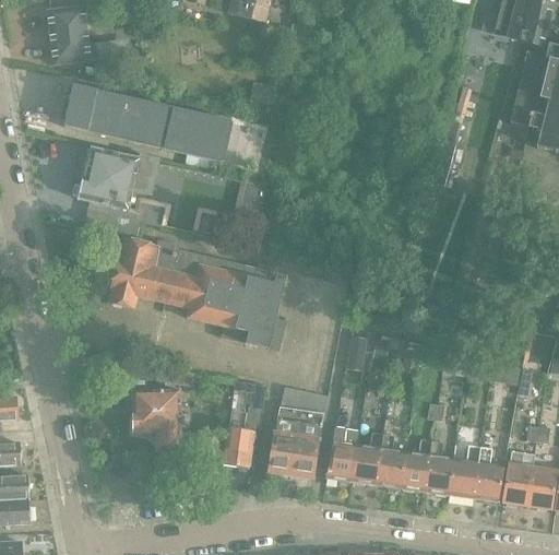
[(270,22),(272,9),(269,8),(269,4),(250,0),(230,0),(228,11),(270,22)]
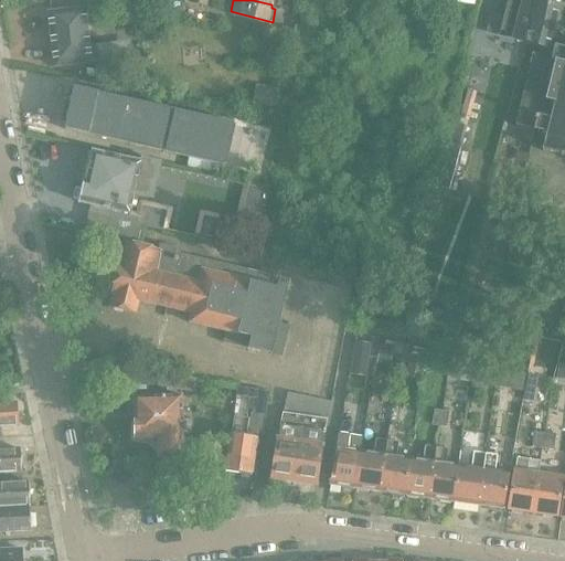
[(492,12),(488,29),(522,38),(532,0),(508,0),(504,16),(492,12)]
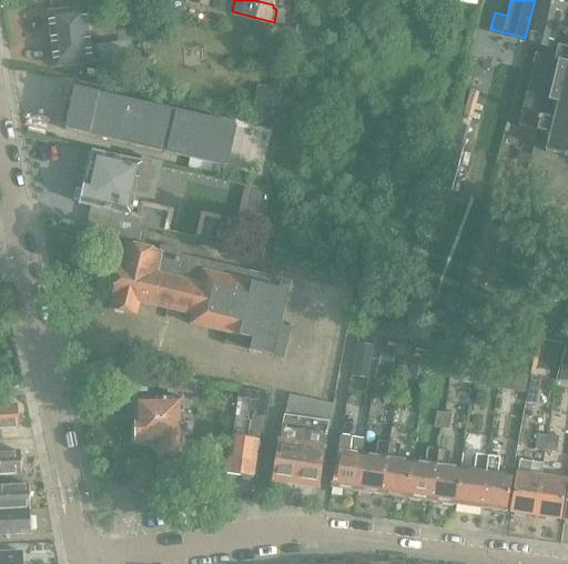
[(553,44),(563,2),(554,0),(538,0),(528,39),(541,42),(539,52),(554,56),(557,46),(553,44)]
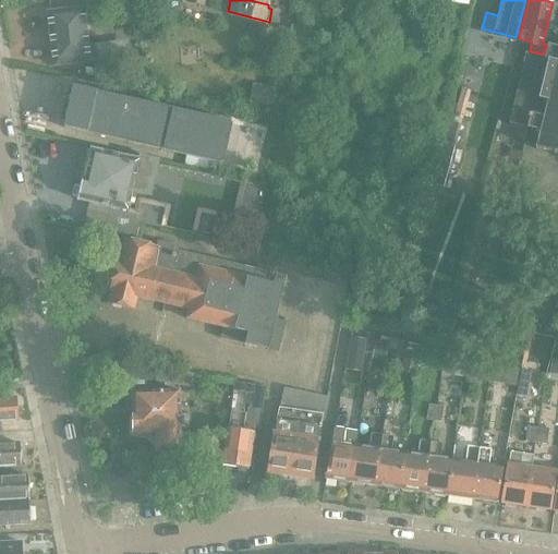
[(130,55),(128,37),(88,41),(84,4),(48,9),(53,63),(130,55)]
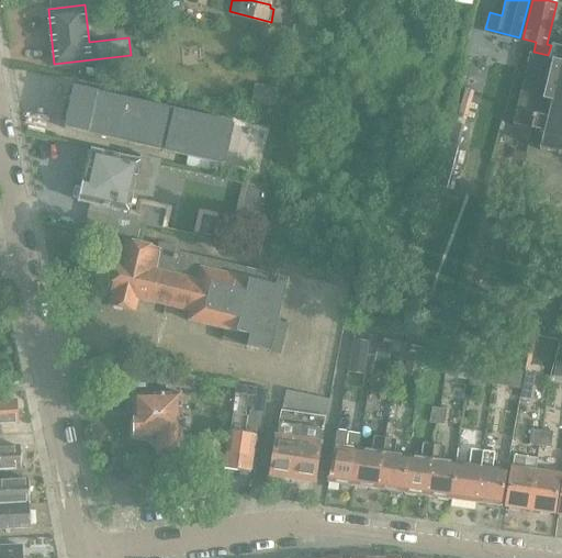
[(301,41),(304,24),(292,22),(290,38),(301,41)]
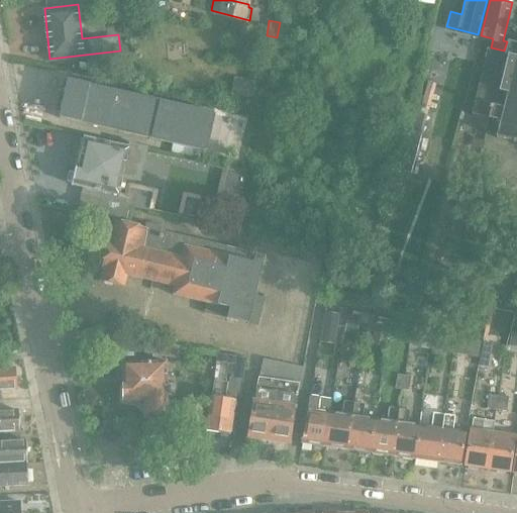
[(516,138),(516,41),(507,39),(507,41),(504,50),(491,47),(488,46),(472,111),(500,119),(496,134),(516,138)]
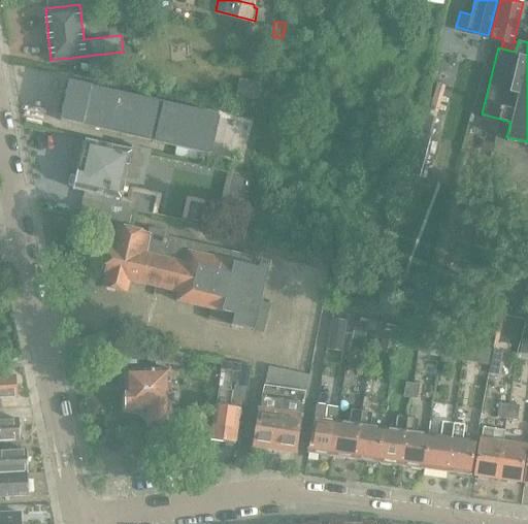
[(254,104),(257,79),(237,76),(233,101),(254,104)]
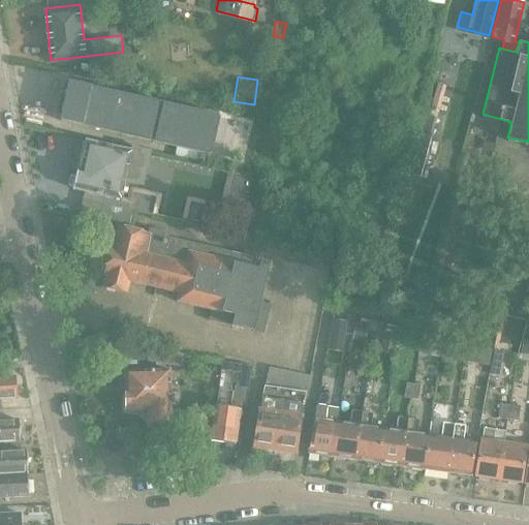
[(207,162),(218,113),(70,79),(67,90),(66,90),(62,106),(63,107),(61,118),(177,145),(174,154),(207,162)]
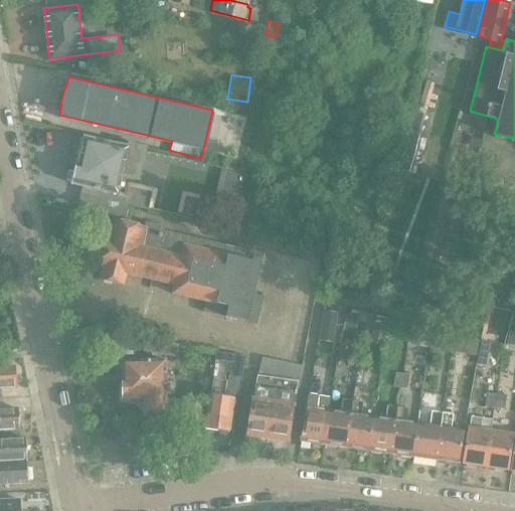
[(139,178),(146,146),(129,142),(128,145),(84,135),(78,162),(75,161),(71,181),(119,192),(122,175),(139,178)]
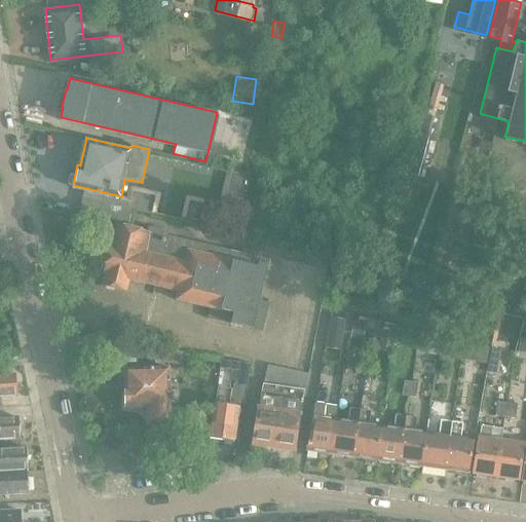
[(243,201),(251,172),(230,168),(223,196),(243,201)]
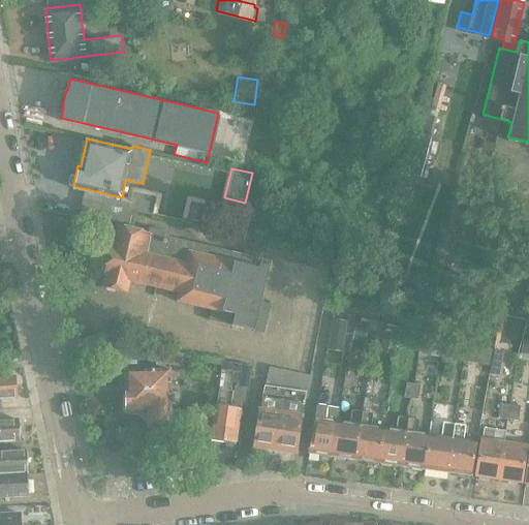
[(158,194),(157,196),(145,194),(146,189),(134,187),(129,210),(135,211),(133,221),(145,224),(148,214),(154,215),(157,205),(167,207),(169,196),(158,194)]
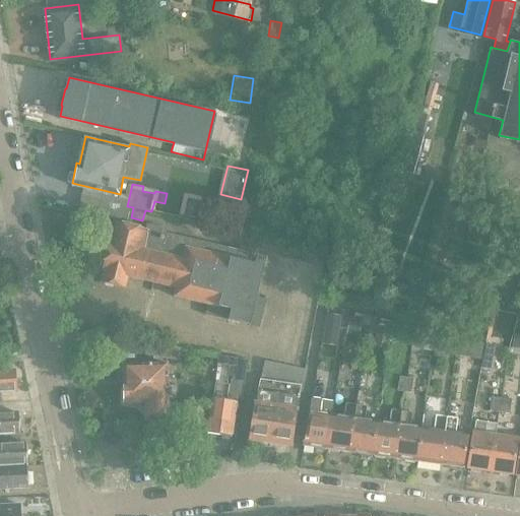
[(176,284),(186,245),(187,245),(189,237),(165,231),(166,227),(148,222),(147,227),(114,218),(102,267),(104,268),(101,279),(125,285),(128,273),(176,284)]
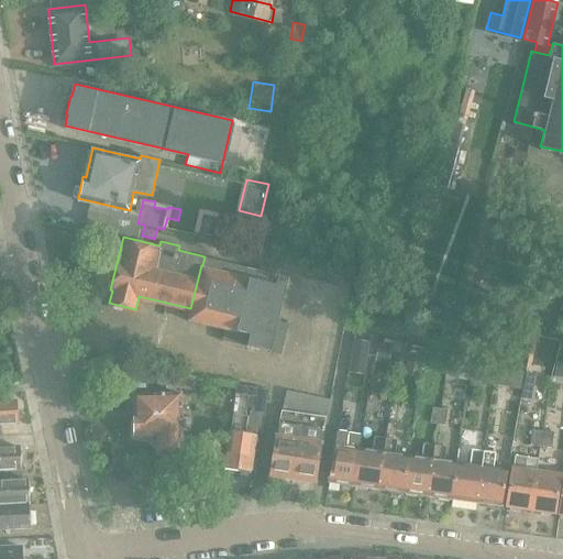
[(278,318),(288,276),(249,266),(205,256),(202,265),(201,265),(190,308),(188,319),(224,327),(222,338),(280,352),(287,321),(278,318)]
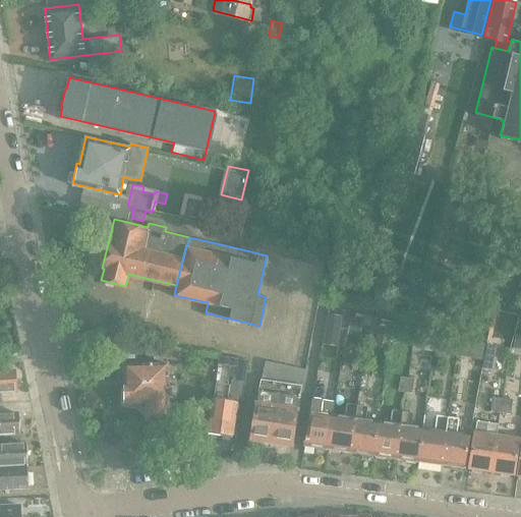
[(296,298),(320,299),(322,268),(298,267),(296,298)]
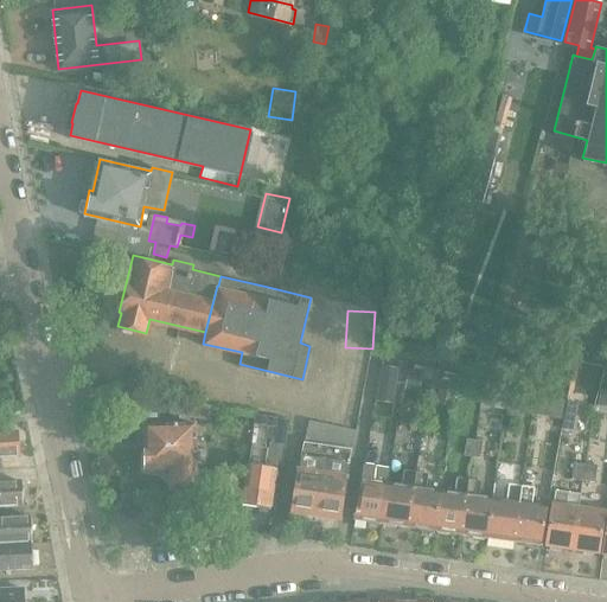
[(383,364),(379,382),(395,385),(397,366),(383,364)]
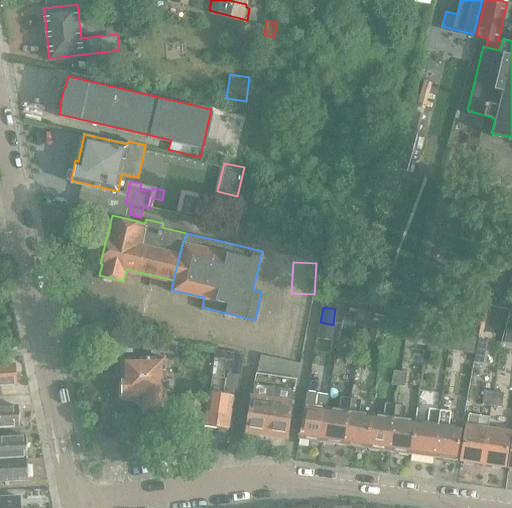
[(353,330),(355,309),(344,307),(341,328),(353,330)]
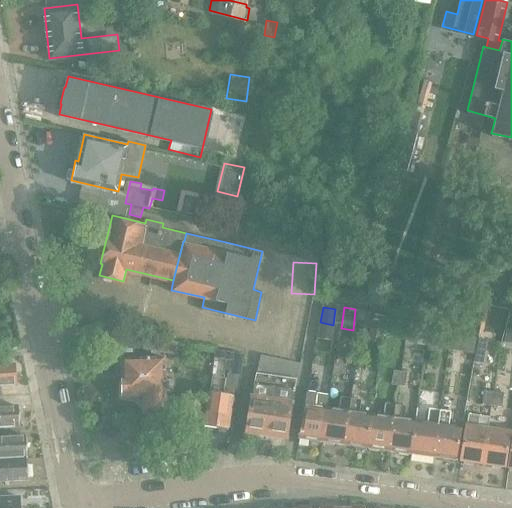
[(425,344),(427,325),(410,323),(407,341),(425,344)]
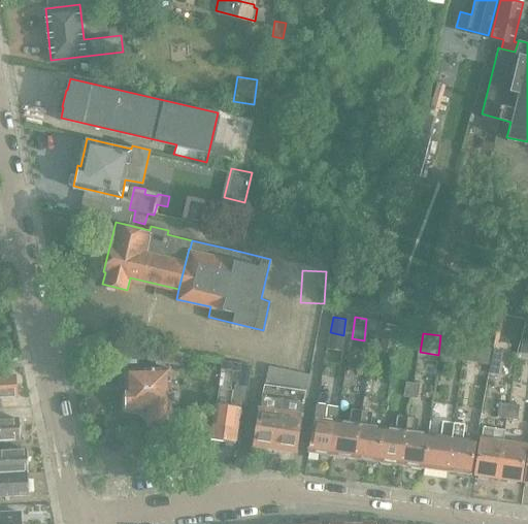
[(462,358),(464,340),(453,337),(451,357),(462,358)]
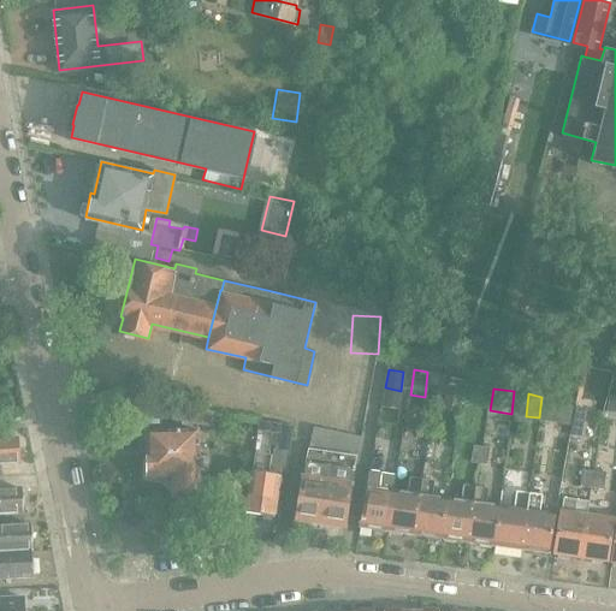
[(569,403),(542,397),(539,417),(567,422),(569,403)]
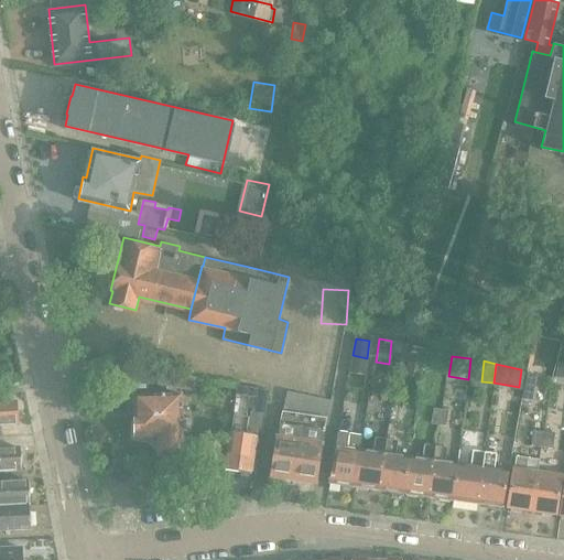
[(193,388),(195,375),(160,369),(158,381),(193,388)]
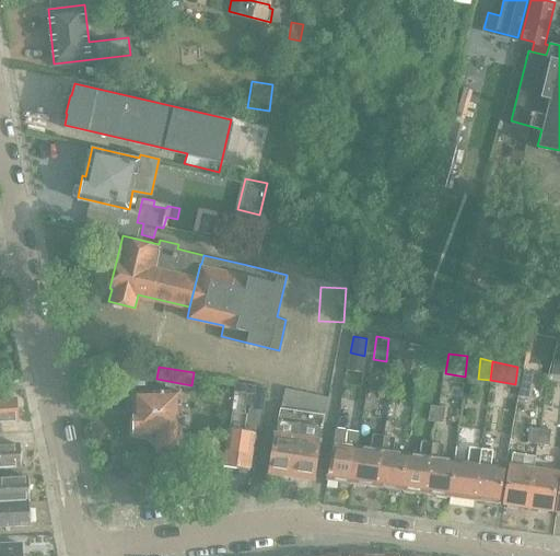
[(523,368),(517,394),(528,395),(533,369),(523,368)]
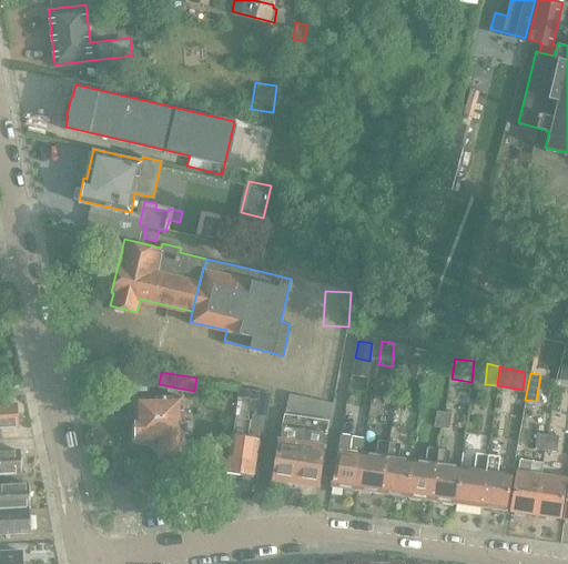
[(263,434),(267,409),(271,391),(239,385),(237,395),(255,398),(252,418),(234,415),(226,471),(253,475),(259,433),(263,434)]
